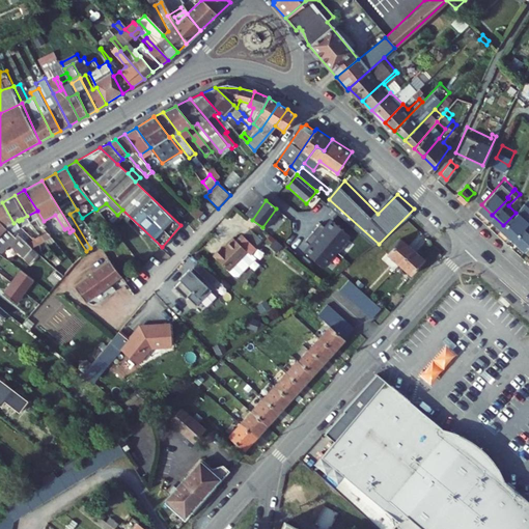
[(0,218),(7,226),(14,223),(2,202),(0,203),(0,218)]
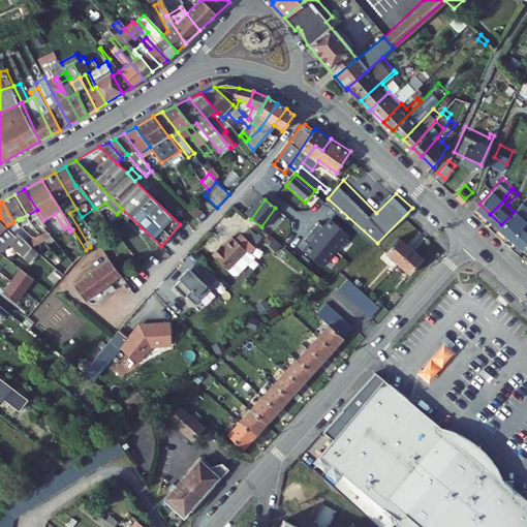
[(526,213),(521,219),(514,212),(501,224),(513,235),(526,220),(526,213)]
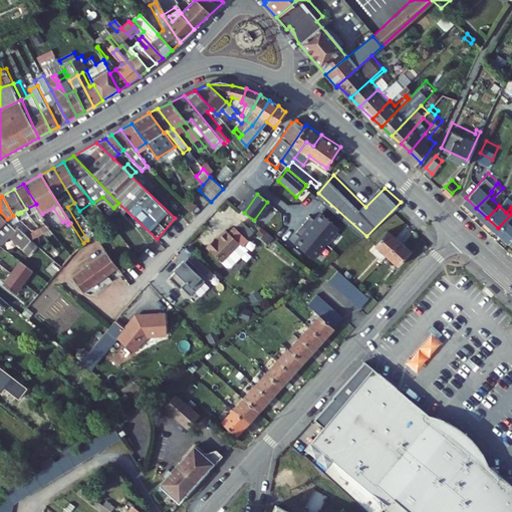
[(17,226),(15,227),(7,219),(0,211),(0,242),(3,246),(10,237),(23,247),(32,237),(27,233),(17,226)]
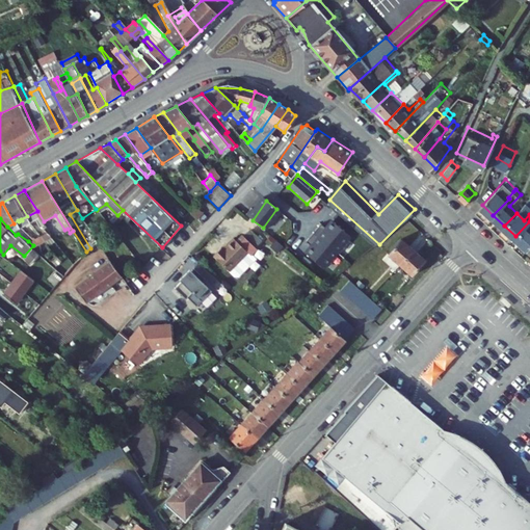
[(529,221),(515,236),(526,247),(529,243),(529,221)]
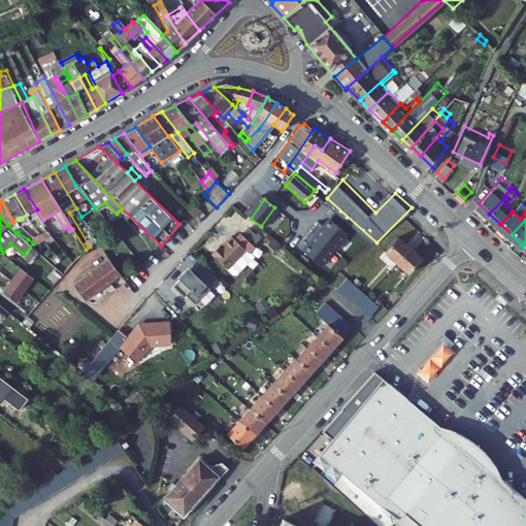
[(321,227),(315,236),(334,251),(347,234),(328,221),(323,228),(321,227)]
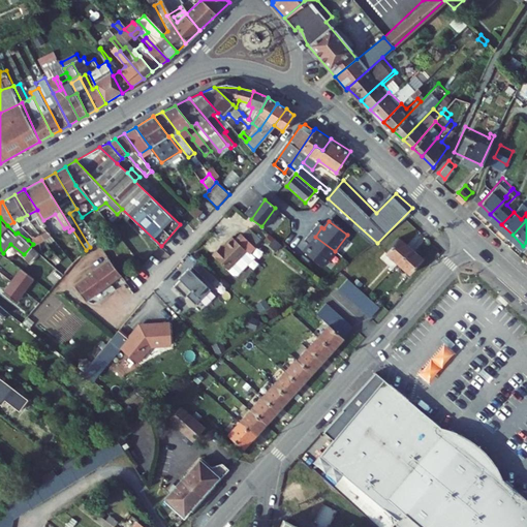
[(48,230),(47,229),(41,233),(44,238),(51,235),(48,230)]
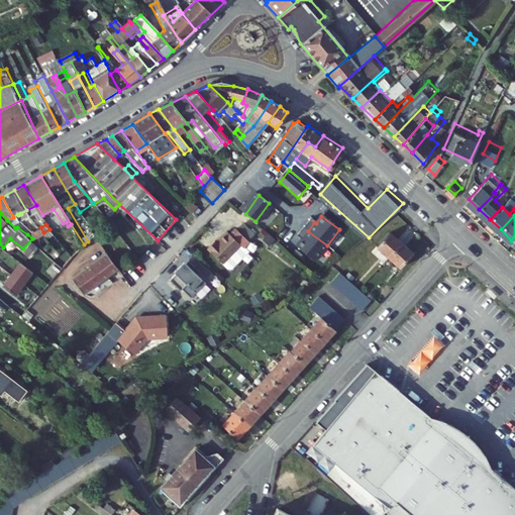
[(43,232),(40,227),(32,231),(36,236),(42,233),(43,232)]
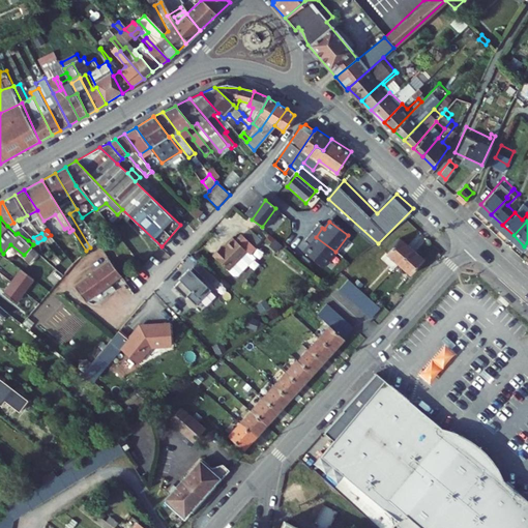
[(221,246),(213,254),(233,274),(237,274),(244,266),(244,263),(239,258),(246,251),(250,254),(256,248),(242,235),(236,240),(233,238),(223,248),(221,246)]
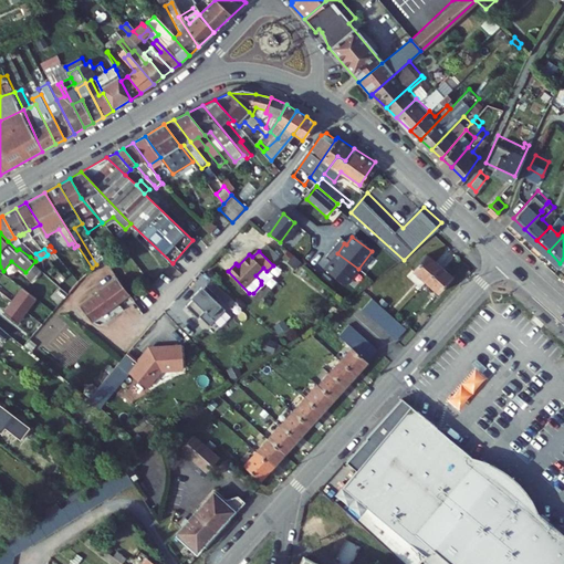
[(429,251),(416,267),(441,290),(455,274),(431,253),(429,251)]
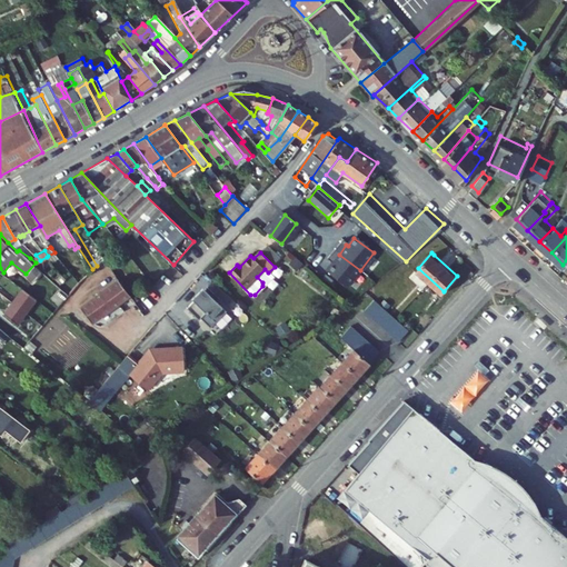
[(334,266),(328,275),(348,288),(360,270),(339,255),(332,265),(334,266)]
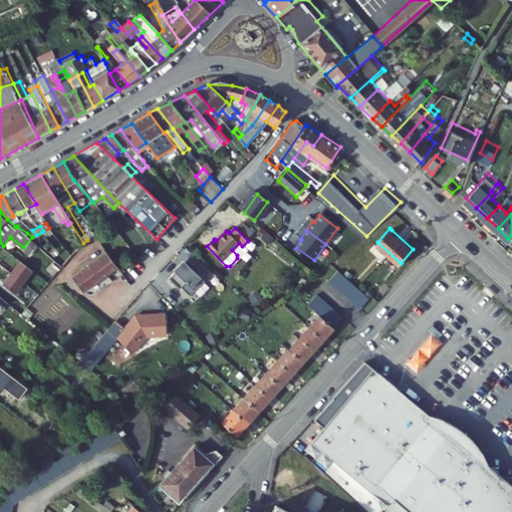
[(105,254),(74,279),(83,291),(116,266),(105,254)]
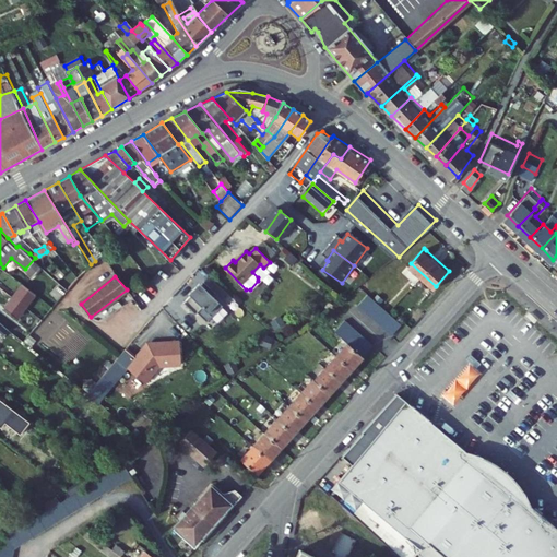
[(14,296),(27,307),(37,294),(24,283),(14,296)]
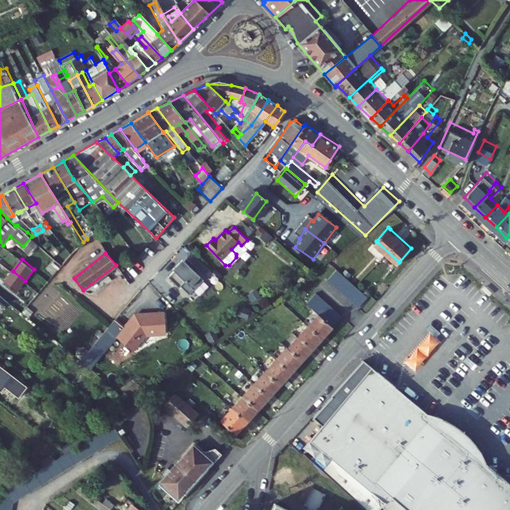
[(180,290),(181,288),(188,295),(203,280),(196,273),(199,270),(188,259),(169,279),(180,290)]
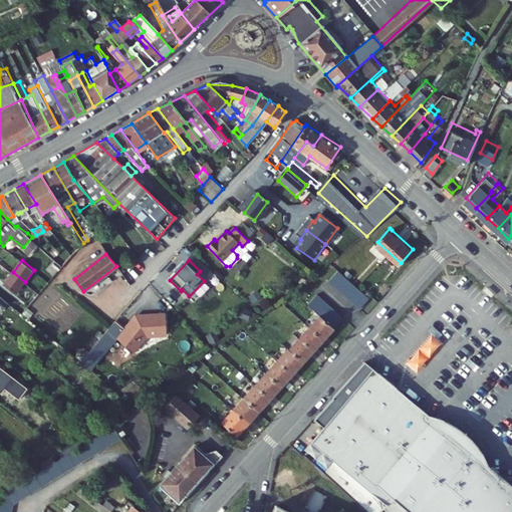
[(362,306),(371,295),(340,267),(331,278),(362,306)]
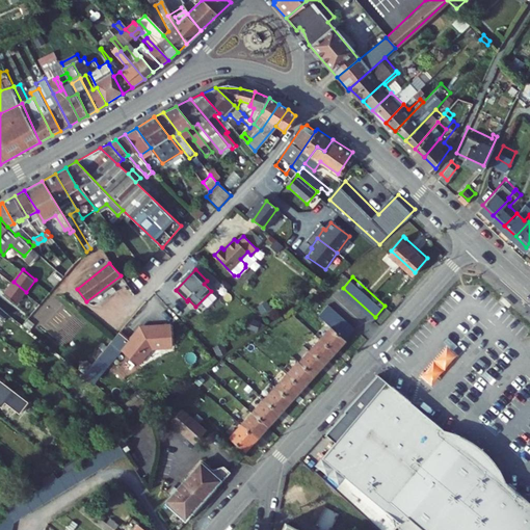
[(26,292),(14,282),(4,293),(17,303),(26,292)]
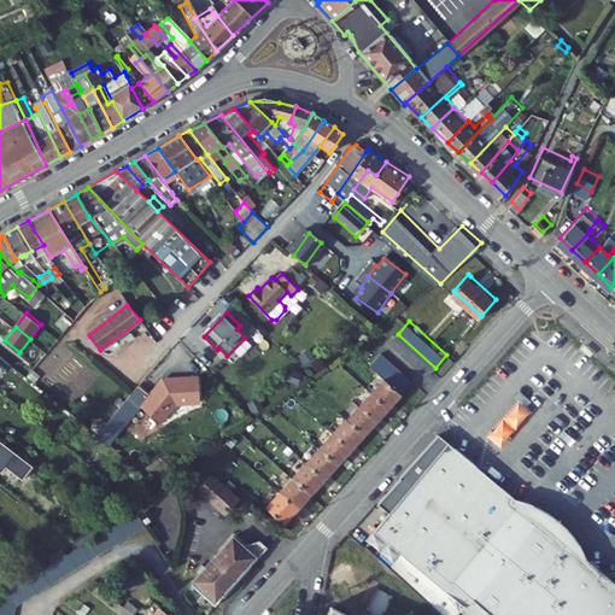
[(404,391),(415,378),(384,350),(373,363),(387,376),(404,391)]
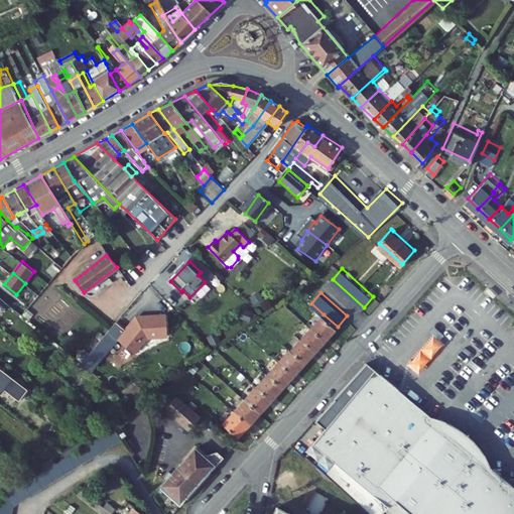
[(292,348),(238,409),(227,422),(242,436),(338,327),(324,314),(294,349),(292,348)]
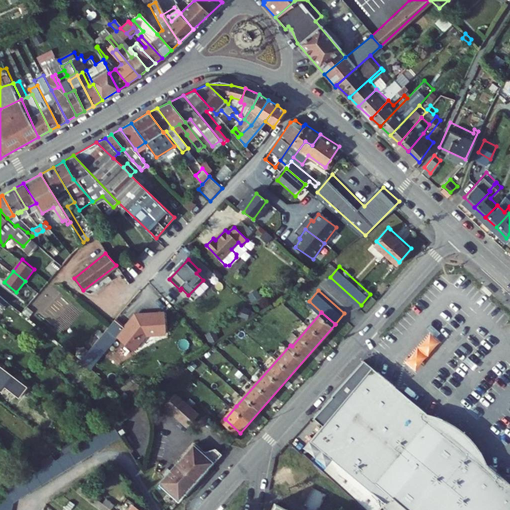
[(164,336),(164,315),(138,316),(138,319),(132,319),(124,328),(115,320),(85,352),(92,358),(105,345),(100,341),(103,339),(109,344),(115,337),(131,352),(144,337),(164,336)]
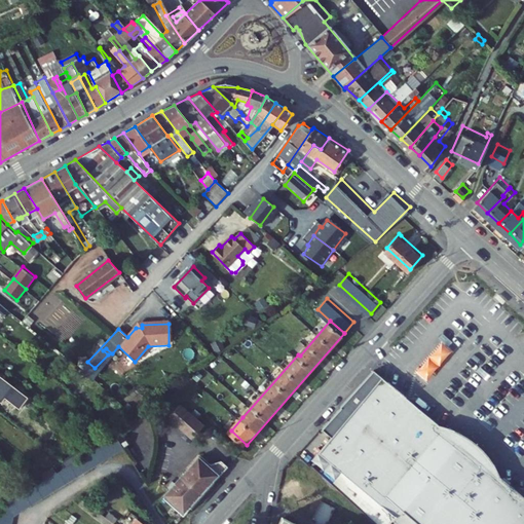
[(87,362),(81,369),(90,377),(112,353),(106,348),(103,350),(108,354),(95,368),(87,362)]
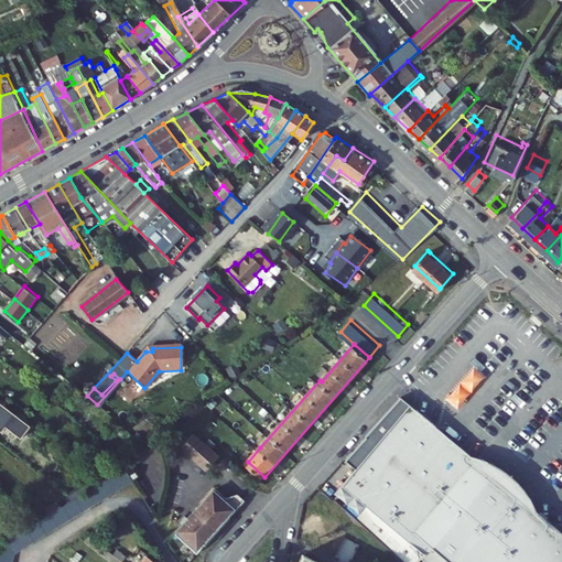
[(559,561),(561,560),(561,532),(541,516),(533,509),(528,497),(523,489),(519,484),(508,474),(497,465),(494,464),(489,461),(479,457),(467,454),(399,397),(364,436),(365,438),(344,461),(355,469),(344,484),(364,503),(382,519),(370,532),(402,561),(415,561),(421,557),(428,548),(444,561),(559,561)]
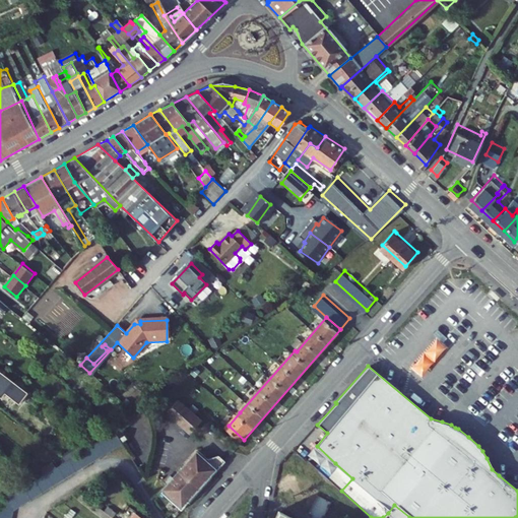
[(206,419),(183,398),(172,410),(195,432),(206,419)]
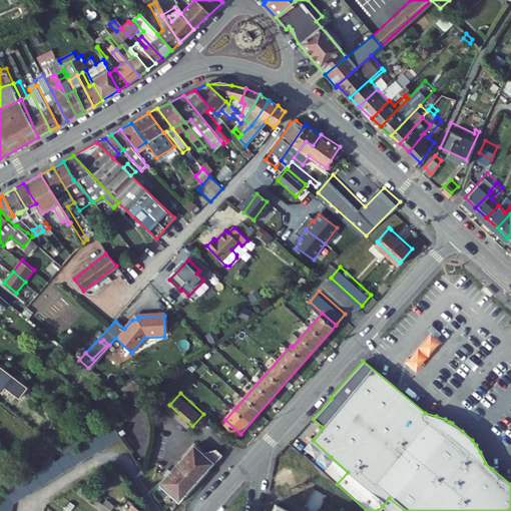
[(165,476),(168,478),(161,485),(179,501),(181,498),(183,499),(214,464),(208,458),(207,454),(198,446),(195,448),(174,471),(171,469),(165,476)]
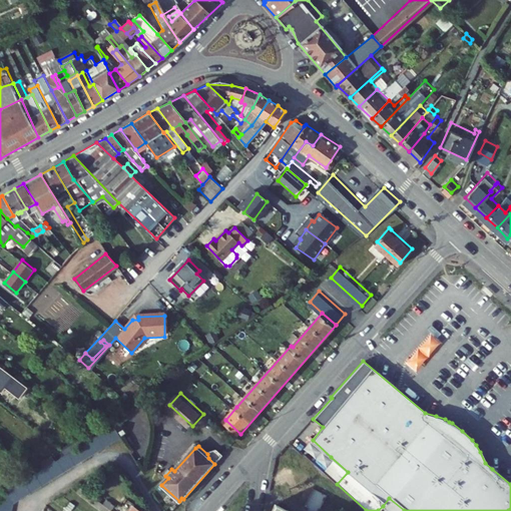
[(331,457),(320,469),(337,484),(348,472),(331,457)]
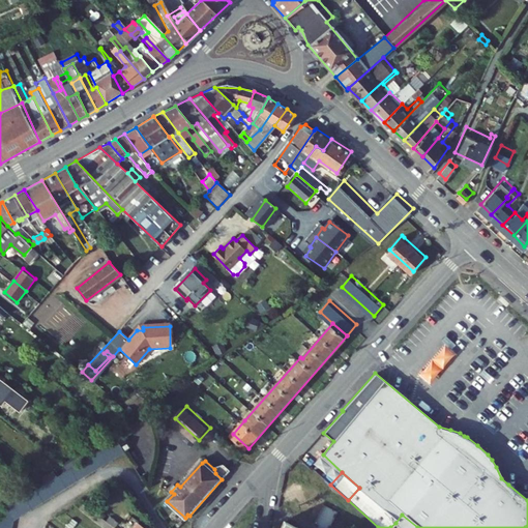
[(106,517),(97,510),(90,521),(98,526),(106,517)]
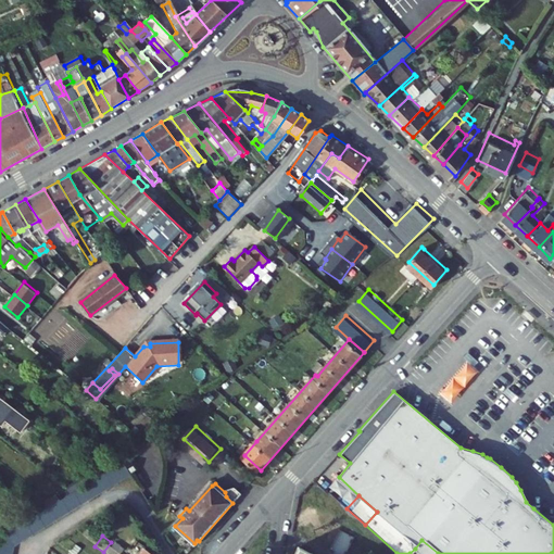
[(0,540),(0,553),(9,553),(12,542),(0,540)]
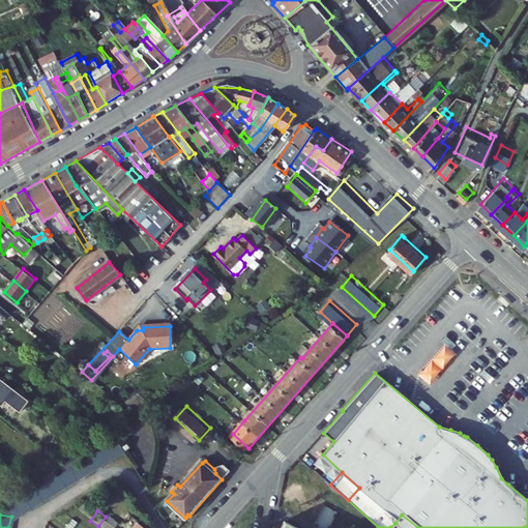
[(143,527),(144,527),(127,515),(117,527),(143,527)]
